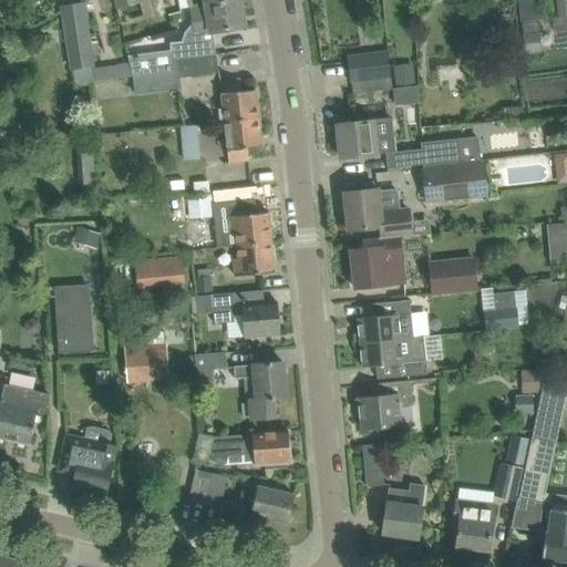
[(245,27),(239,0),(229,0),(206,4),(189,7),(194,37),(213,33),(213,32),(245,27)]
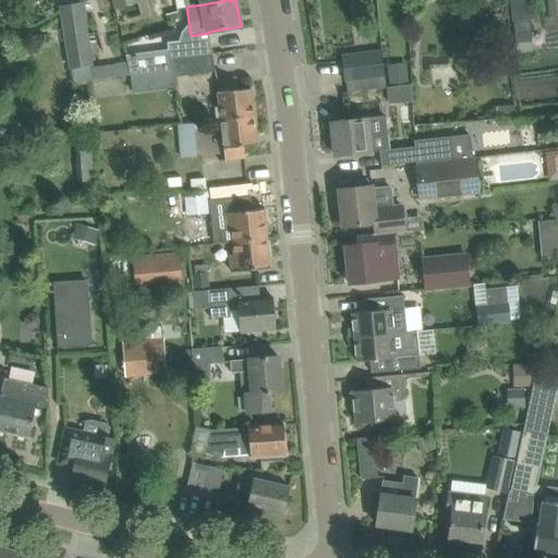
[(531,0),(510,0),(511,21),(533,20),(531,0)]
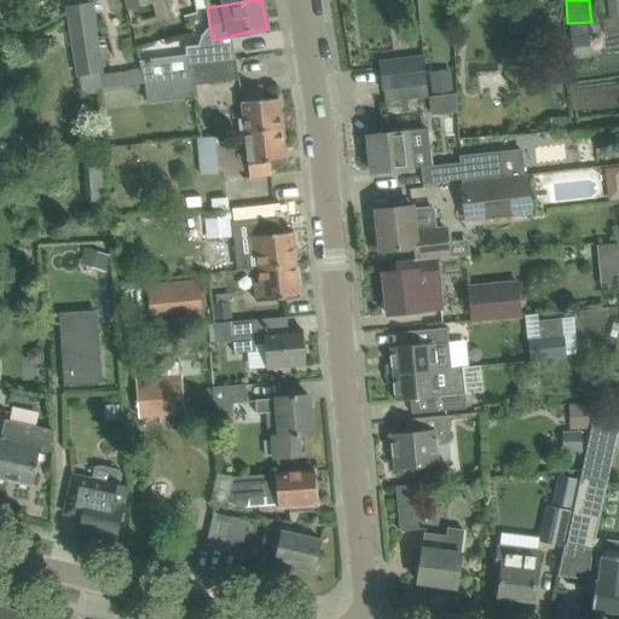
[(618,0),(607,0),(609,19),(603,19),(606,34),(617,33),(618,33),(618,0)]
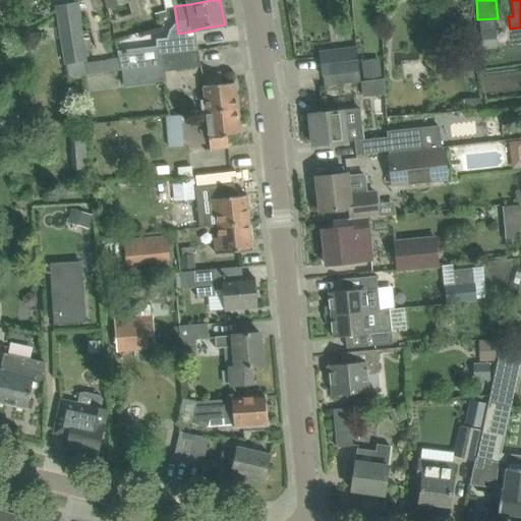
[(56,5),(65,64),(88,60),(77,2),(56,5)]
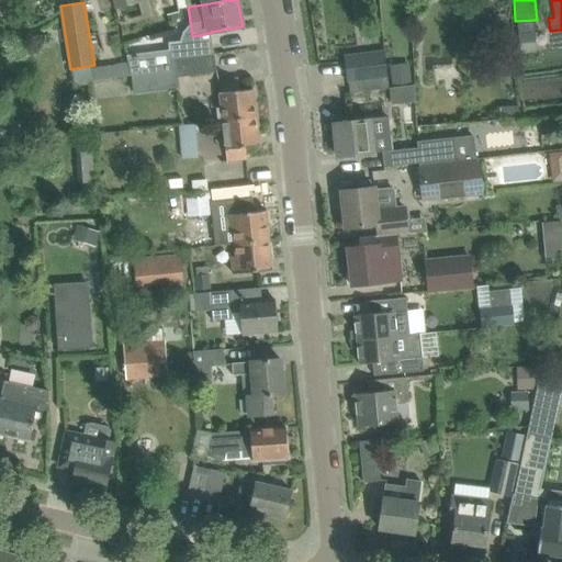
[(13,4),(0,6),(0,18),(14,17),(13,4)]
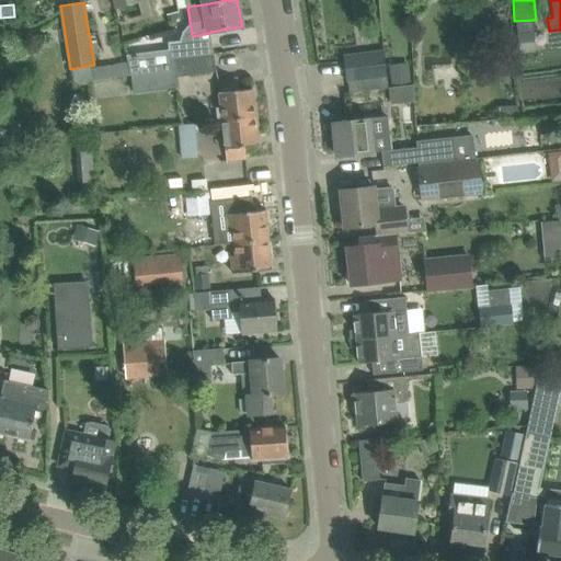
[(536,52),(533,21),(516,23),(519,54),(536,52)]
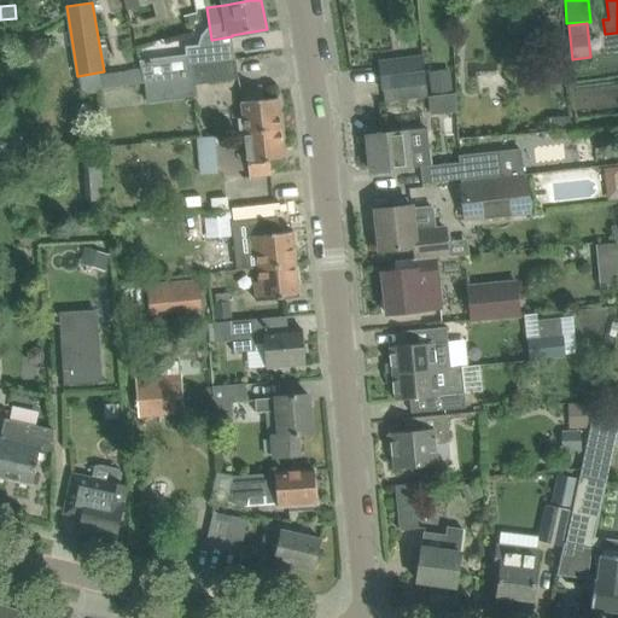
[(187,56),(188,65),(235,60),(233,42),(187,47),(187,56)]
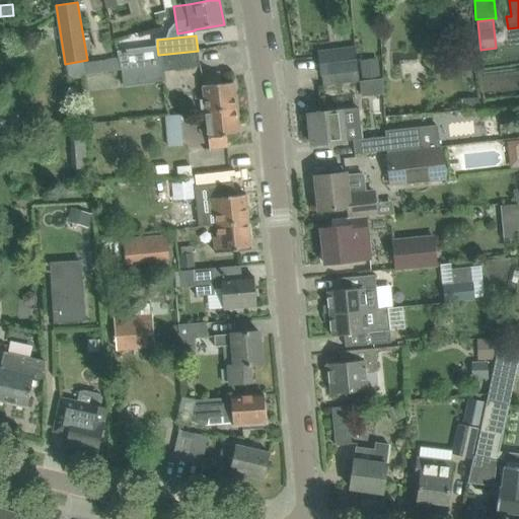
[(323,86),(359,81),(354,45),(318,51),(323,86)]
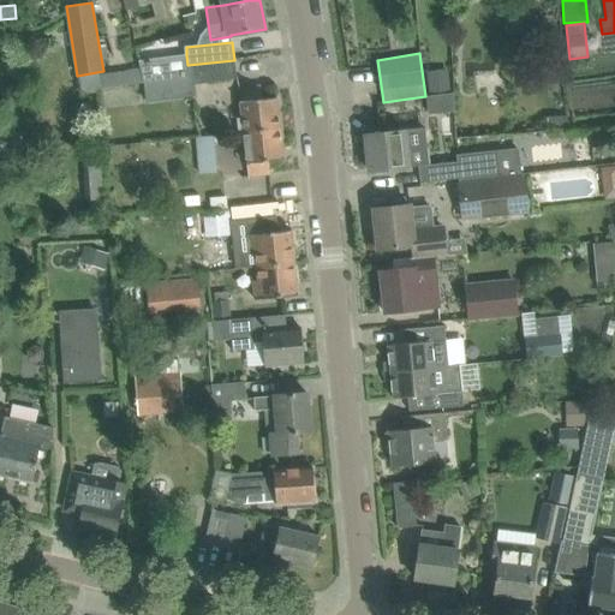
[(162,59),(141,61),(142,82),(161,81),(165,79),(162,59)]
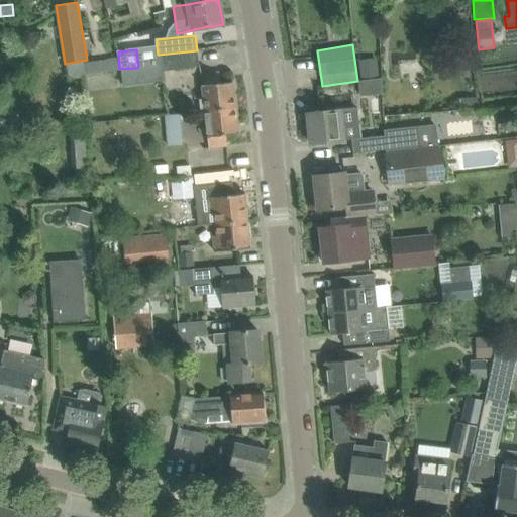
[(166,115),(177,114),(177,113),(174,69),(198,66),(197,50),(158,55),(159,65),(164,115),(166,115)]
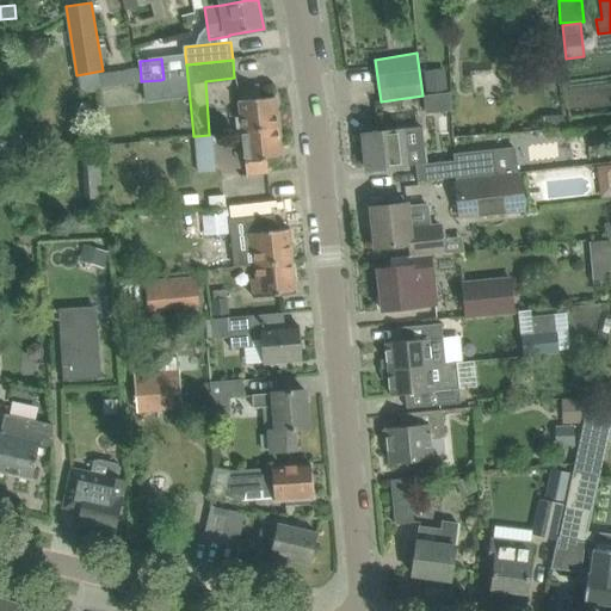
[(445,68),(424,71),(427,92),(448,90),(445,68)]
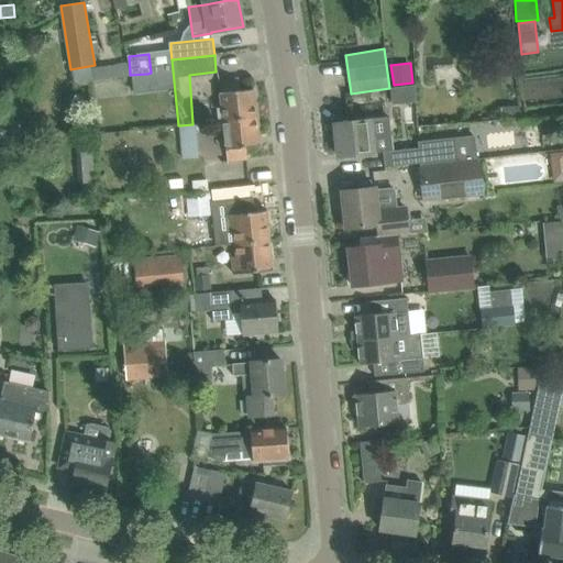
[(449,94),(463,92),(462,73),(448,74),(449,94)]
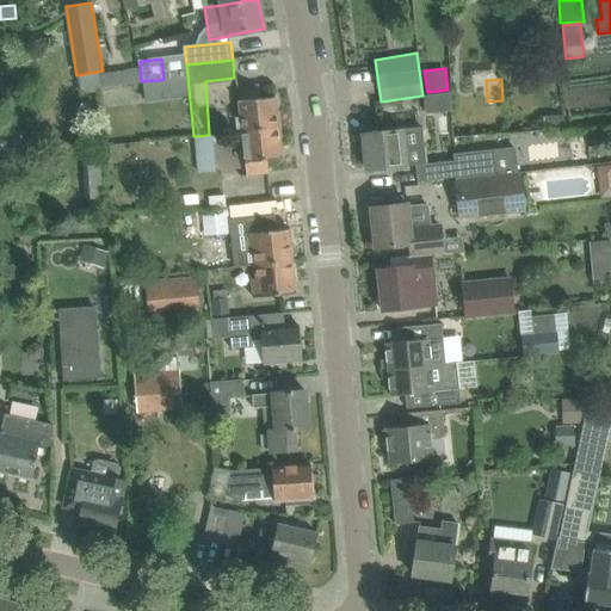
[(160,80),(141,81),(143,102),(162,99),(160,80)]
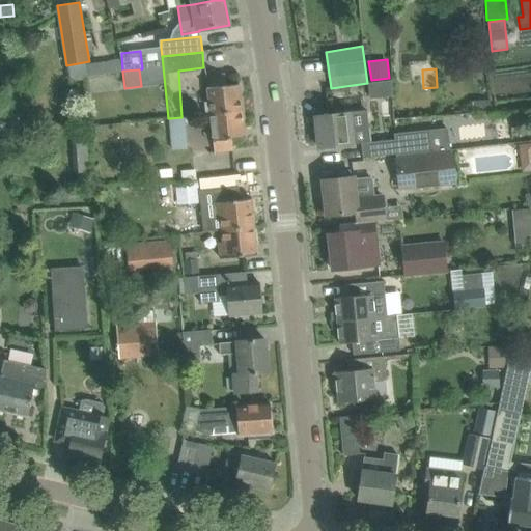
[(206,76),(211,114),(242,111),(239,84),(226,85),(225,74),(206,76)]
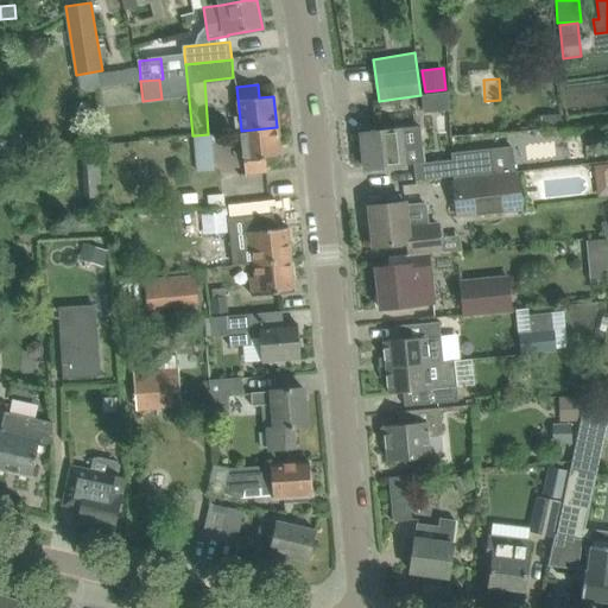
[(449,92),(422,95),(424,113),(450,109),(449,92)]
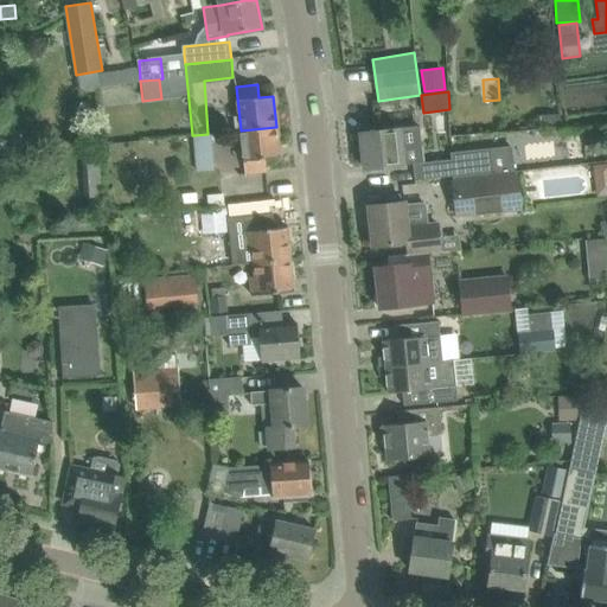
[(561,126),(560,114),(541,115),(541,127),(561,126)]
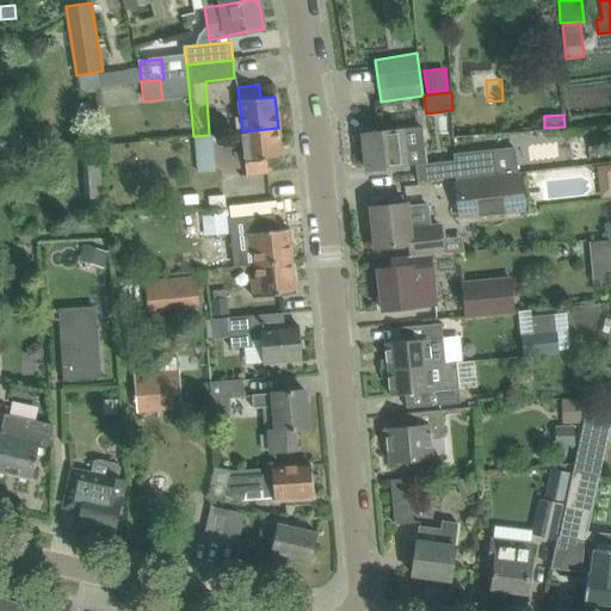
[(282,159),(278,128),(242,131),(247,176),(269,173),(267,160),(282,159)]
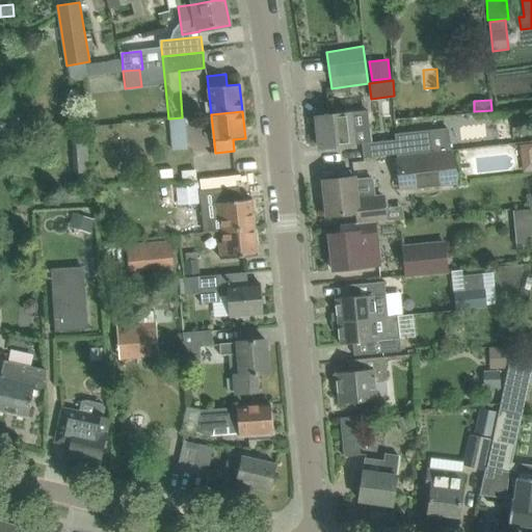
[(337,114),(316,116),(320,148),(341,145),(353,144),(362,143),(364,158),(397,155),(397,154),(398,157),(431,154),(441,153),(452,151),(449,129),(439,130),(428,131),(395,134),(396,140),(395,140),(371,142),(368,111),(349,113),(337,114)]
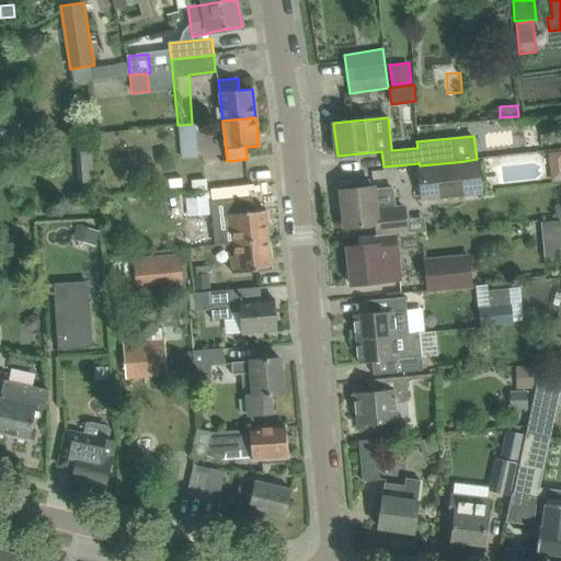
[(201,122),(192,123),(192,124),(180,125),(181,144),(191,142),(191,141),(201,141),(199,133),(202,132),(201,122)]
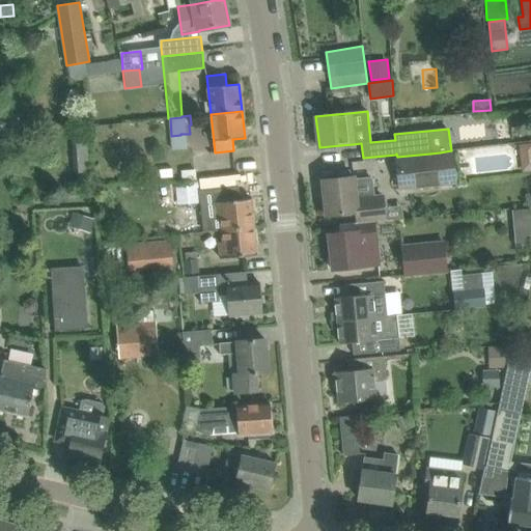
[(86,134),(73,135),(76,173),(88,172),(86,134)]
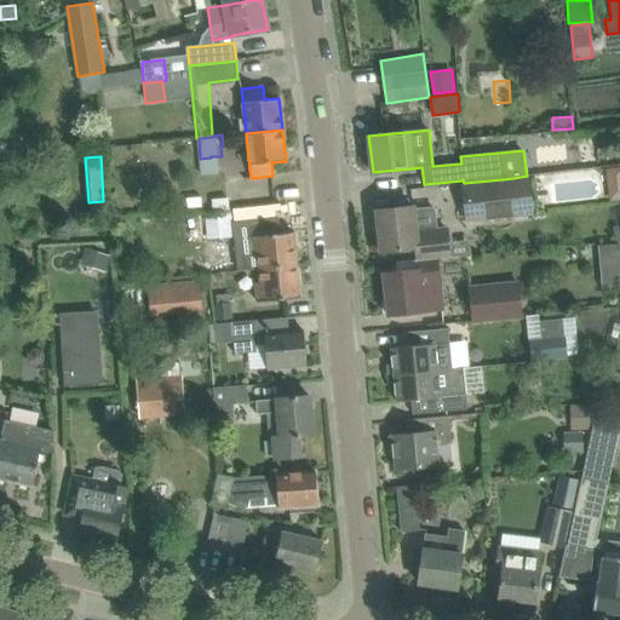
[(619,165),(607,167),(610,199),(619,196),(619,165)]
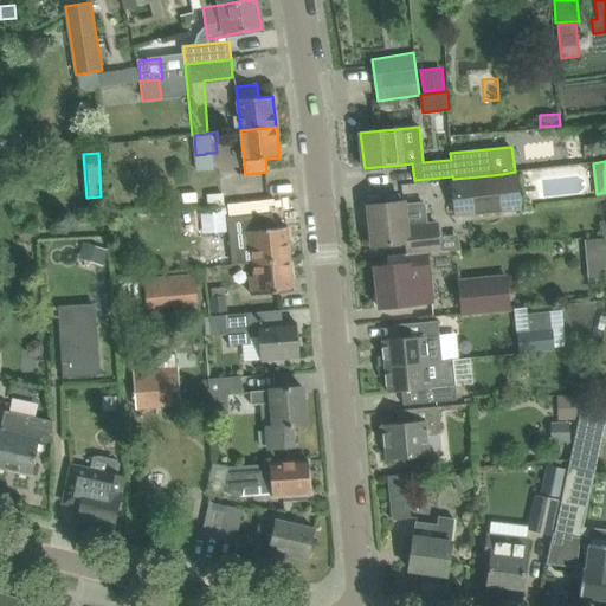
[(517,175),(501,178),(453,182),(457,216),(521,208),(517,175)]
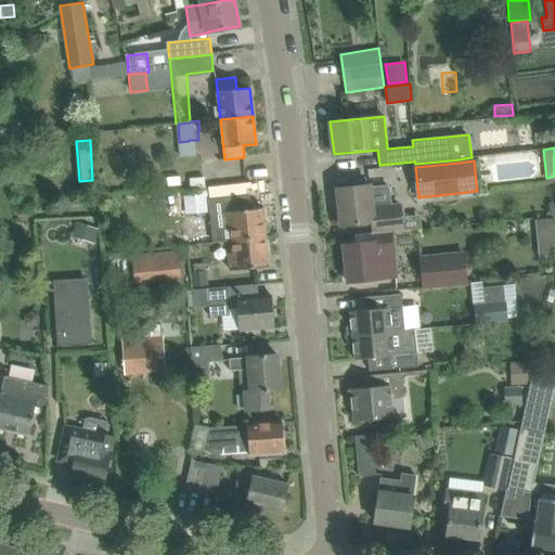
[(181,175),(182,190),(207,186),(205,172),(181,175)]
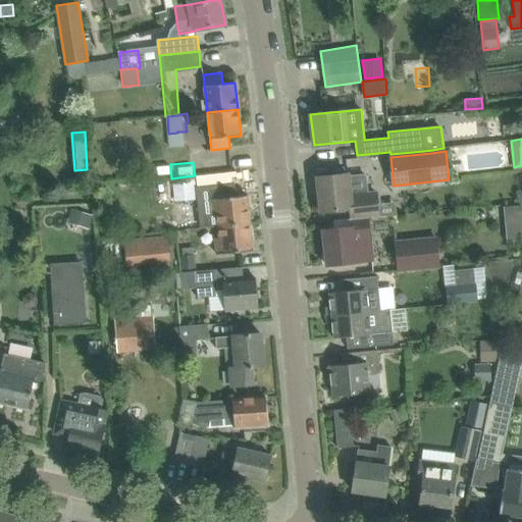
[(319,194),(317,195),(317,202),(320,203),(321,211),(351,208),(352,218),(369,217),(380,216),(379,204),(380,202),(380,197),(378,195),(377,191),(368,192),(366,173),(351,175),(350,173),(337,174),(317,177),(319,194)]
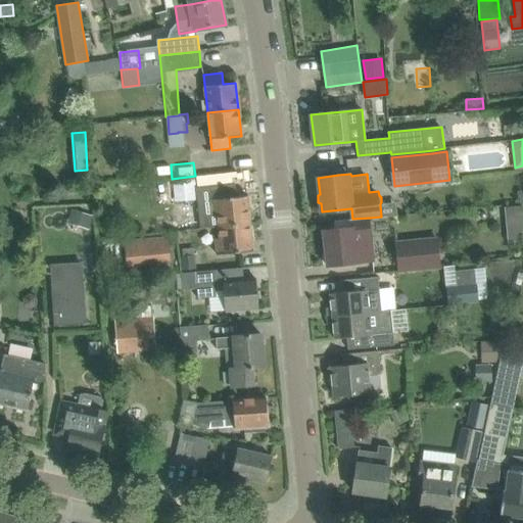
[(172,179),(174,198),(175,201),(197,199),(195,176),(172,179)]
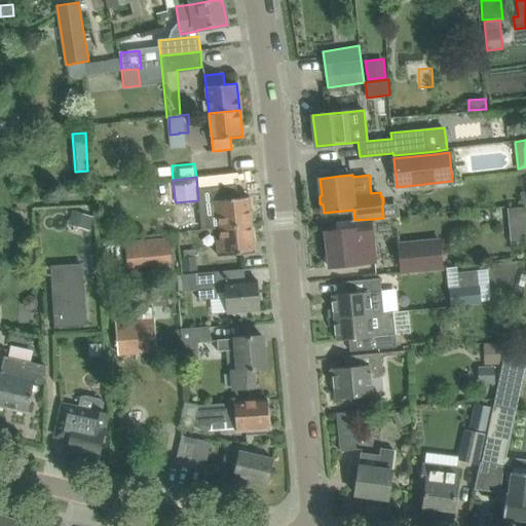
[(219,216),(220,228),(252,224),(249,196),(213,200),(215,217),(219,216)]
